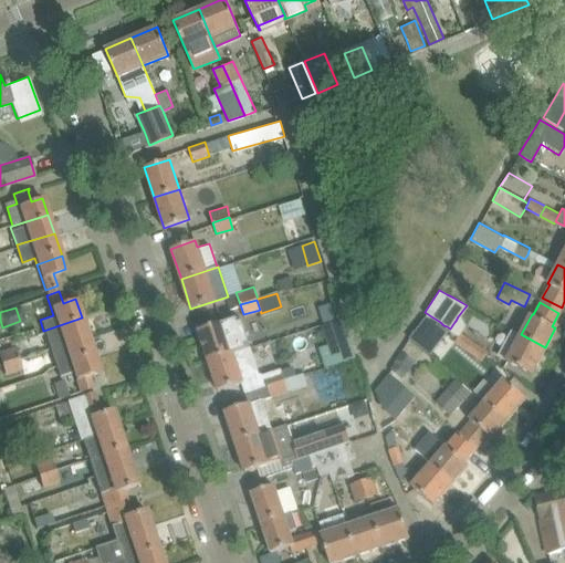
[(198,330),(207,360),(243,347),(243,348),(250,346),(240,315),(219,323),(198,330)]
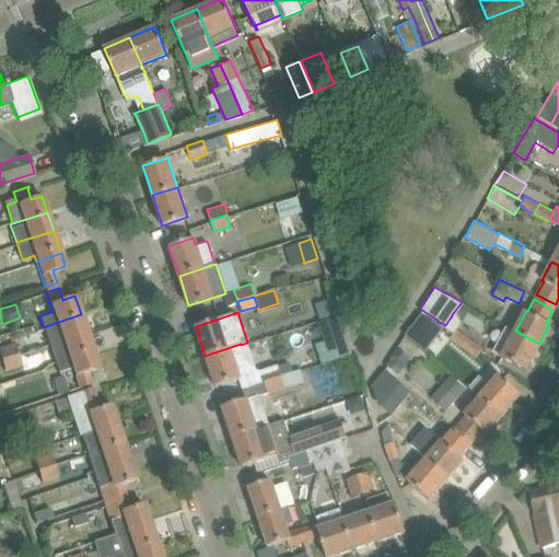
[(443,326),(431,320),(430,321),(420,313),(404,334),(424,350),(443,326)]
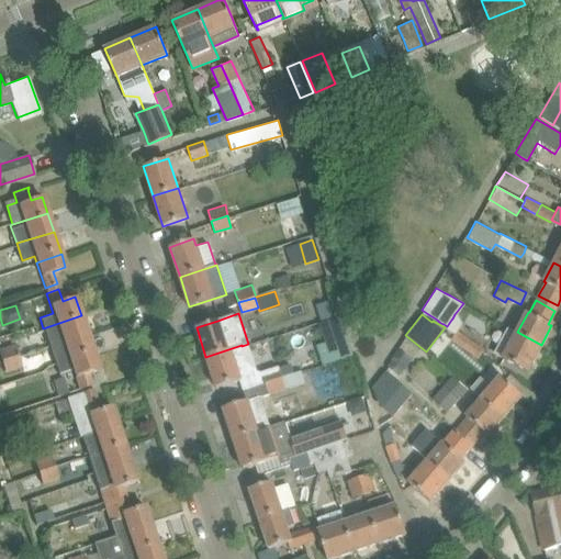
[(43,328),(48,345),(87,333),(81,315),(43,328)]
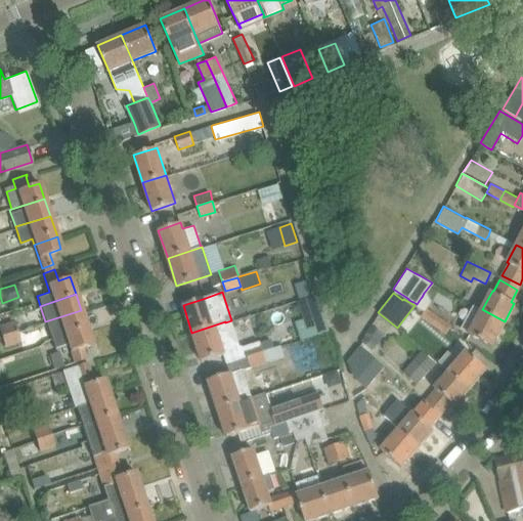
[(303,319),(322,313),(316,295),(297,301),(303,319)]
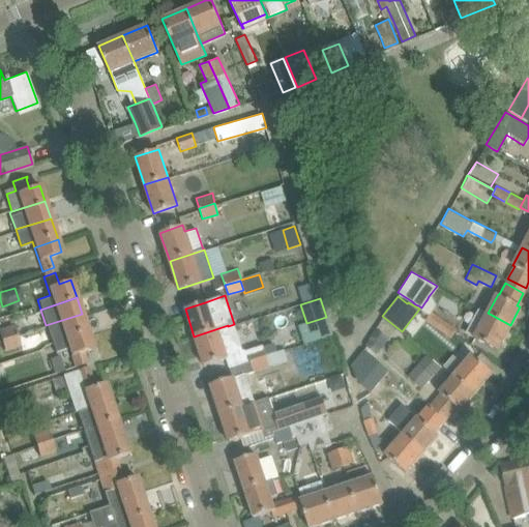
[(431,313),(430,312),(427,315),(424,319),(437,327),(441,320),(431,313)]
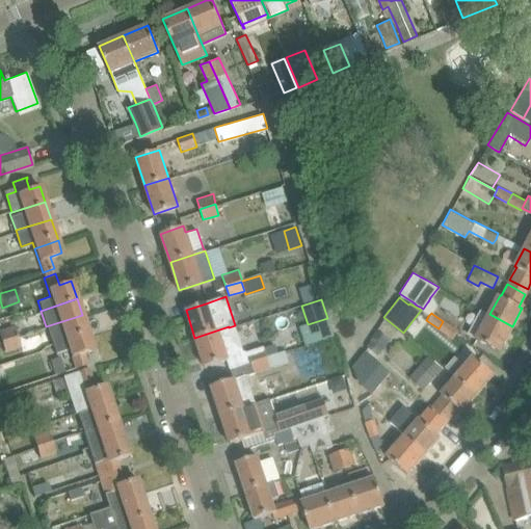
[(512,326),(489,314),(476,339),(499,351),(512,326)]
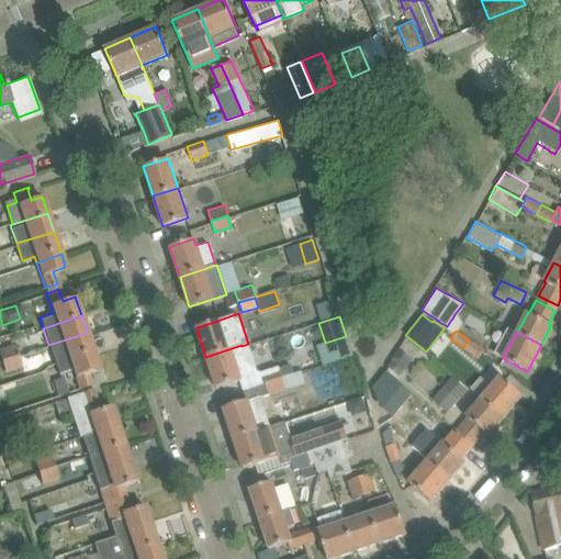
[(48,345),(55,362),(92,349),(87,333),(48,345)]
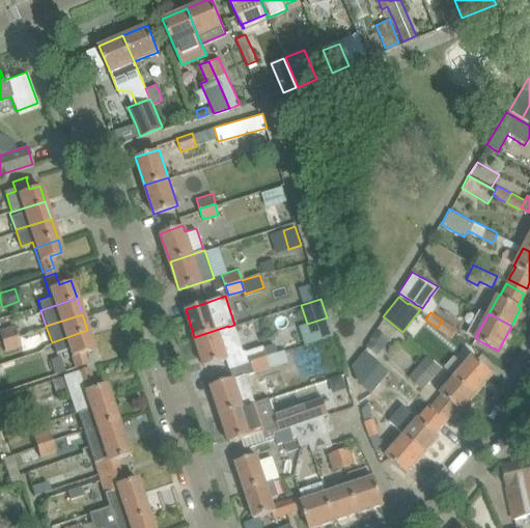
[(332,334),(327,317),(307,324),(300,327),(305,343),(332,334)]
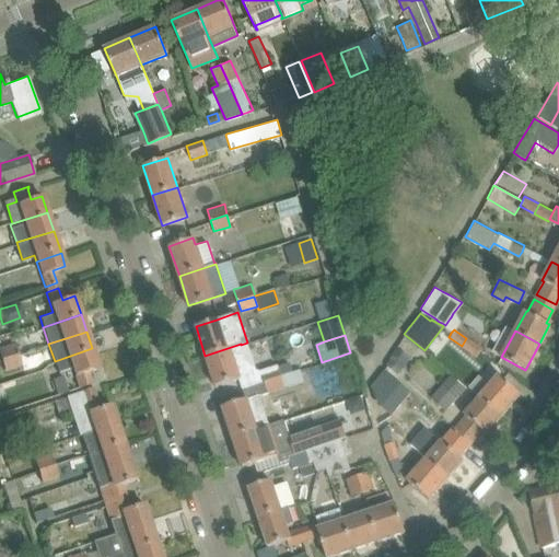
[(466,338),(462,346),(475,355),(480,347),(466,338)]
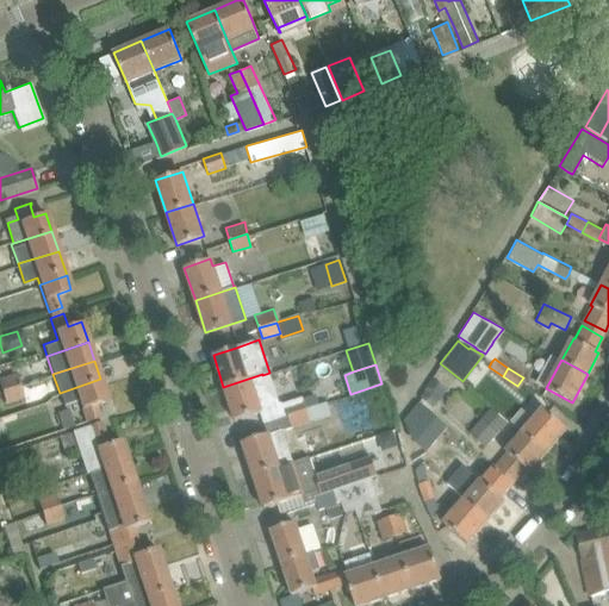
[(0,391),(19,385),(14,372),(0,376),(0,391)]
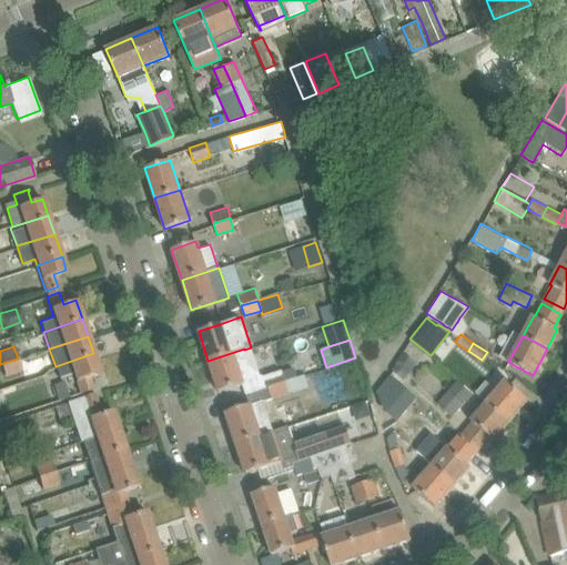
[(244,349),(208,361),(218,391),(242,383),(242,381),(254,376),(244,350),(244,349)]
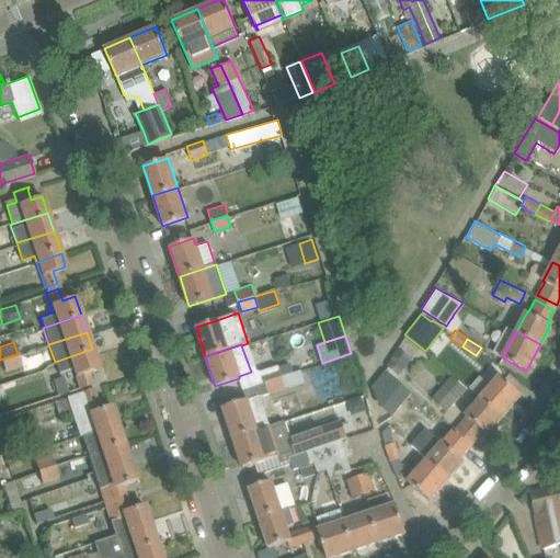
[(397,346),(386,364),(399,373),(410,356),(397,346)]
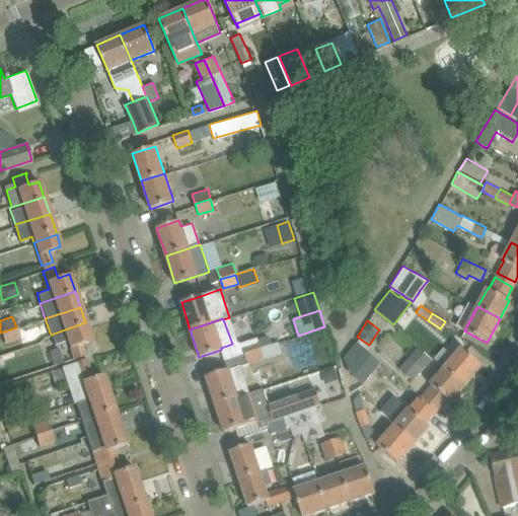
[(85,322),(51,335),(53,344),(67,339),(73,358),(85,354),(85,353),(84,353),(81,343),(91,340),(85,322)]
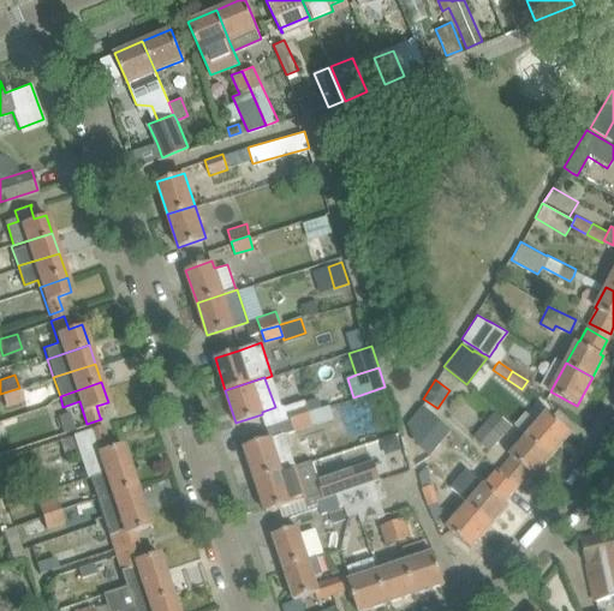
[(19,388),(0,394),(5,405),(23,399),(19,388)]
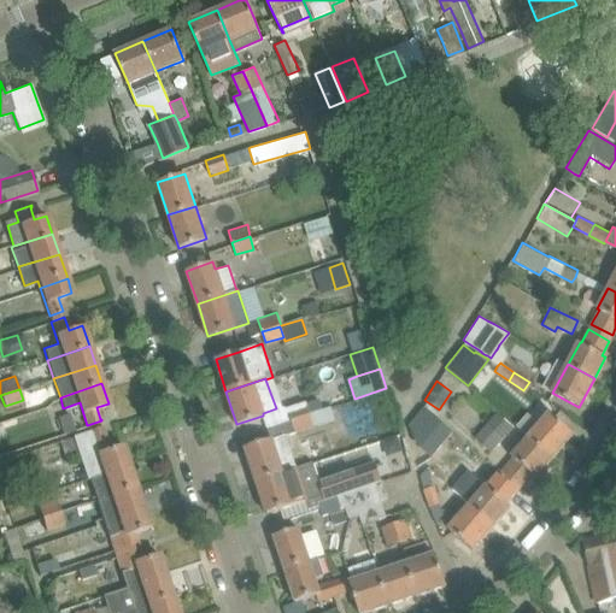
[(309,414),(292,420),(294,431),(333,418),(328,406),(308,413),(309,414)]
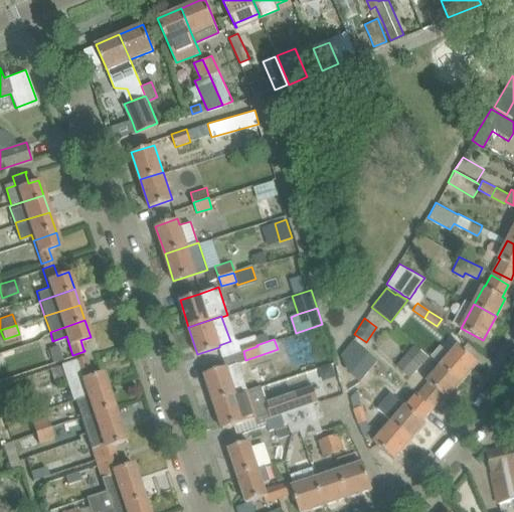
[(342,355),(348,370),(359,379),(375,358),(353,341),(342,355)]
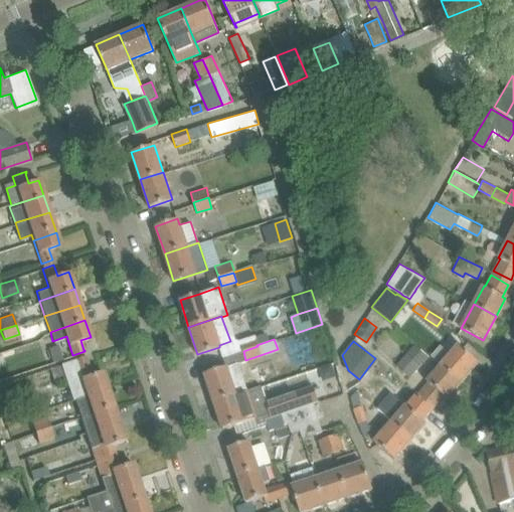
[(394,364),(408,375),(427,354),(413,343),(394,364)]
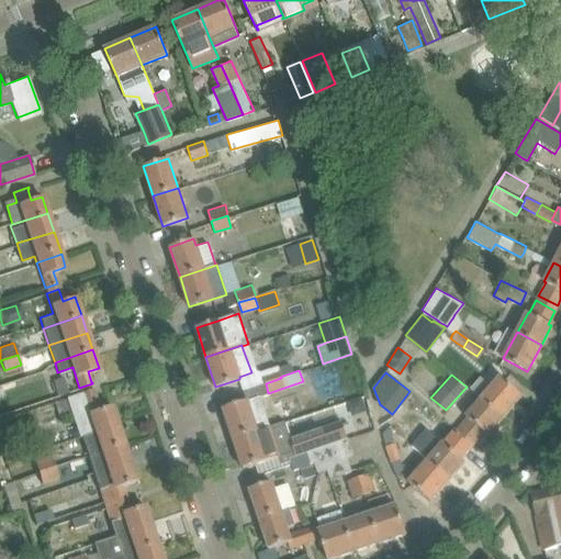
[(66,392),(62,377),(52,379),(56,395),(66,392)]
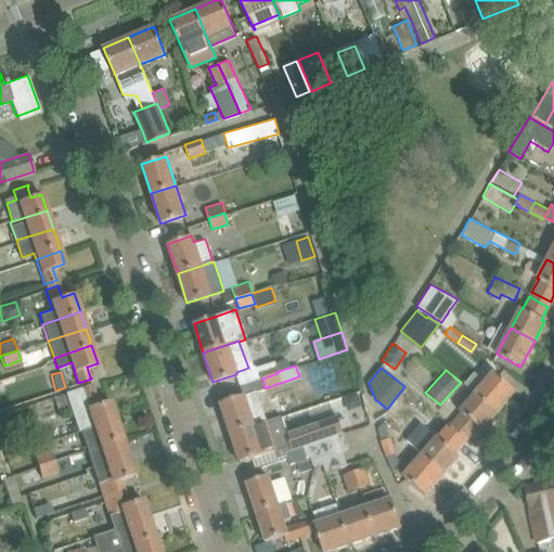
[(493,372),(474,395),(494,413),(514,390),(493,372)]
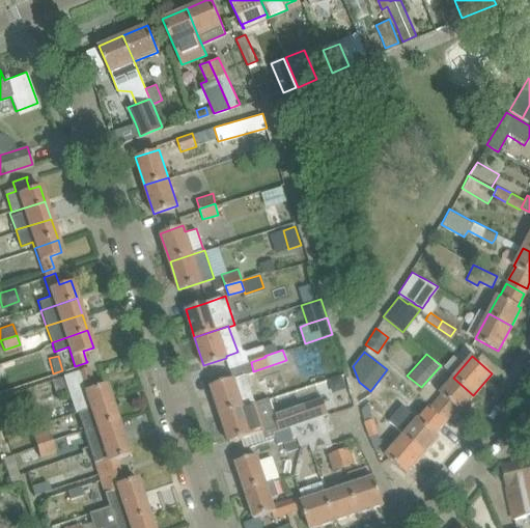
[(251,362),(250,361),(229,368),(232,378),(245,373),(253,371),(251,362)]
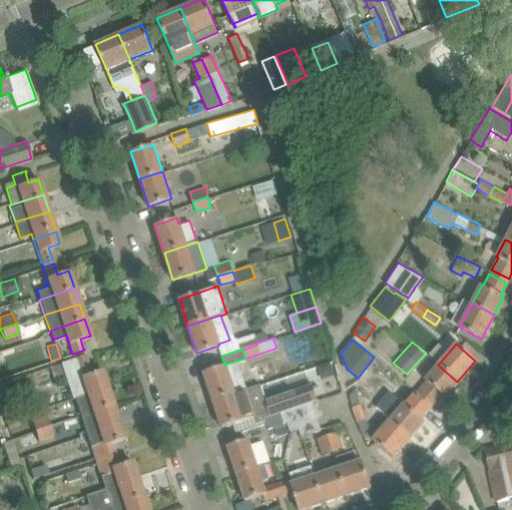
[(84,386),(86,392),(87,394),(107,387),(101,370),(91,373),(84,354),(74,358),(83,386),(84,386)]
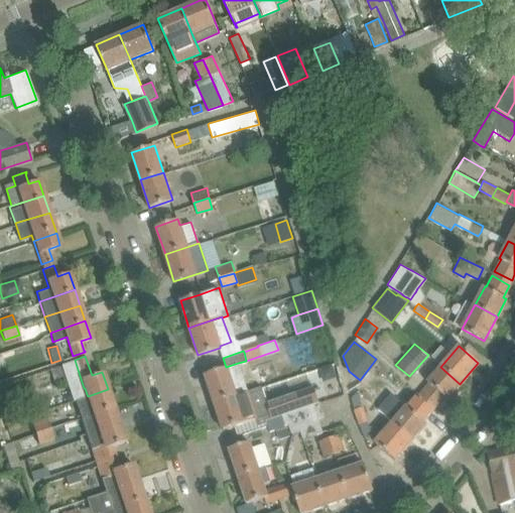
[(205,374),(214,401),(247,390),(238,363),(205,374)]
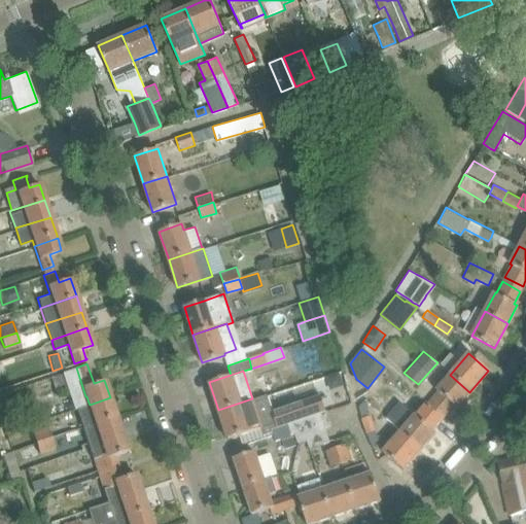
[(50,376),(55,392),(69,388),(64,372),(50,376)]
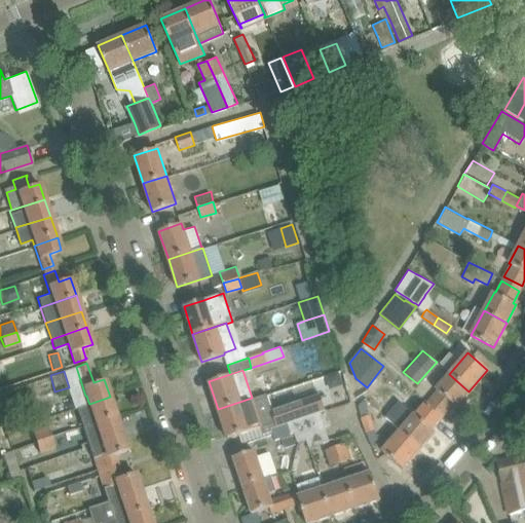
[(469,391),(449,374),(436,388),(437,389),(427,401),(443,414),(452,404),(455,407),(469,391)]
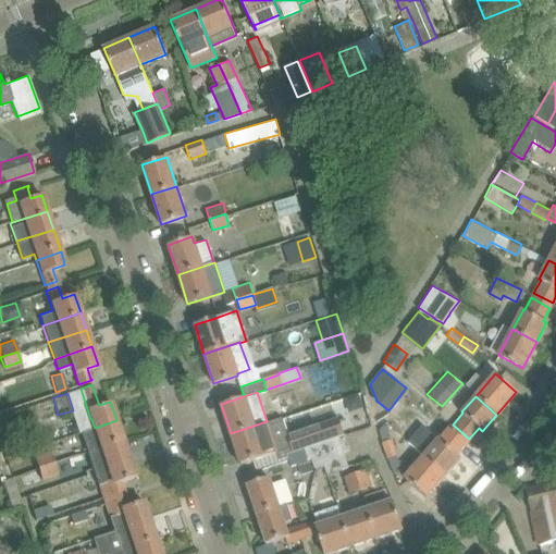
[(303,448),(331,439),(344,434),(337,416),(287,433),(282,416),(267,421),(231,433),(241,464),(276,452),(279,458),(287,456),(286,454),(303,448)]
